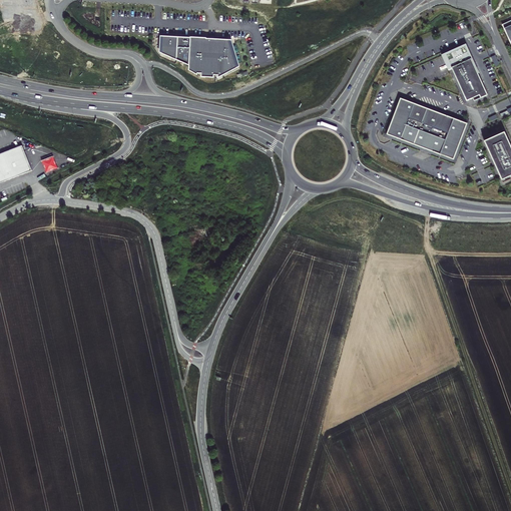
[(189,36),(161,34),(160,52),(187,63),(187,68),(195,73),(196,71),(199,71),(199,75),(212,76),(212,73),(216,73),(215,76),(235,66),(227,38),(204,37),(205,36),(189,35),(189,36)]
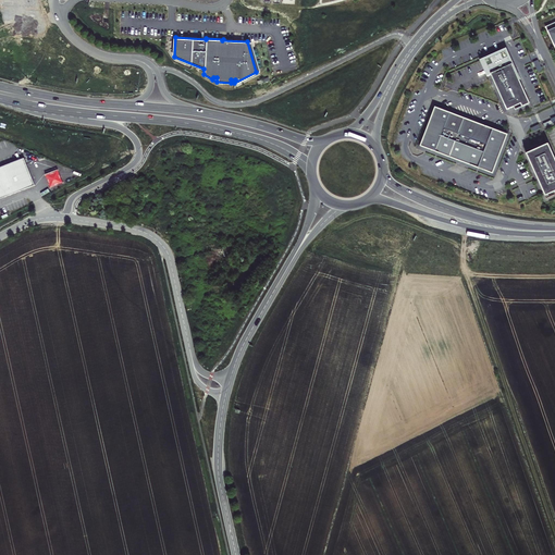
[(528,101),(503,48),(481,58),(489,73),(505,109),(512,106),(518,102),(520,105),(528,101)]
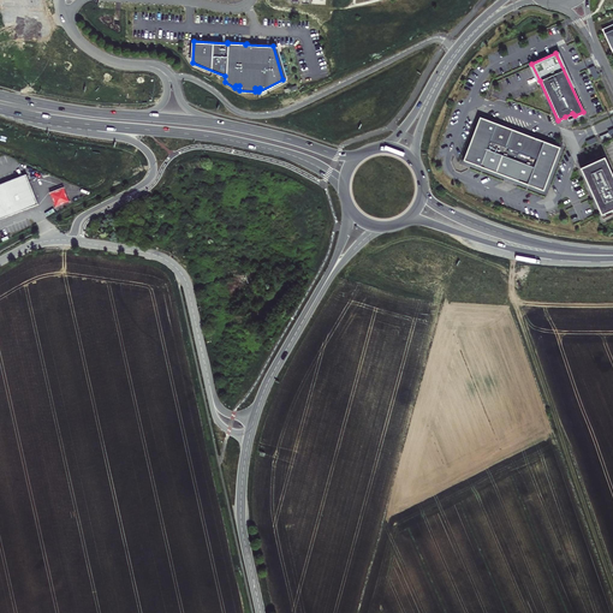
[(540,81),(531,64),(528,66),(535,83),(540,81)]
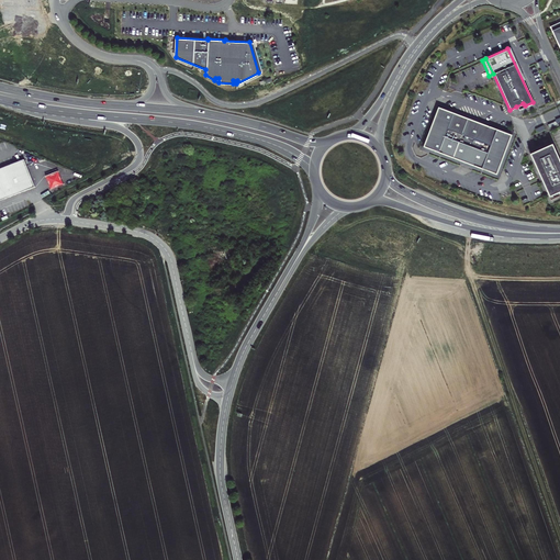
[(510,133),(437,107),(422,146),(495,174),(510,133)]
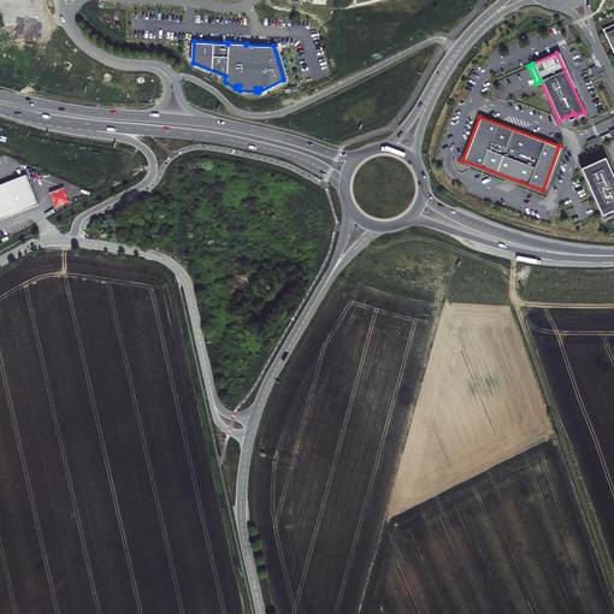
[(580,167),(602,217),(613,212),(612,210),(613,207),(613,178),(604,157),(580,167)]
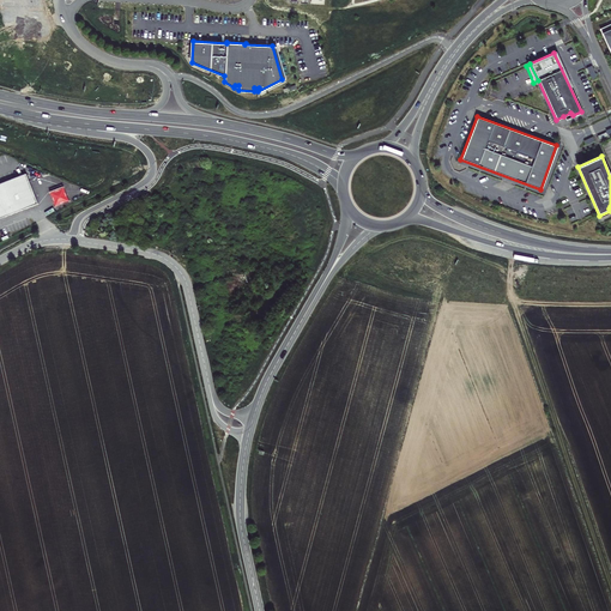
[(0,182),(20,175),(17,168),(0,174),(0,182)]
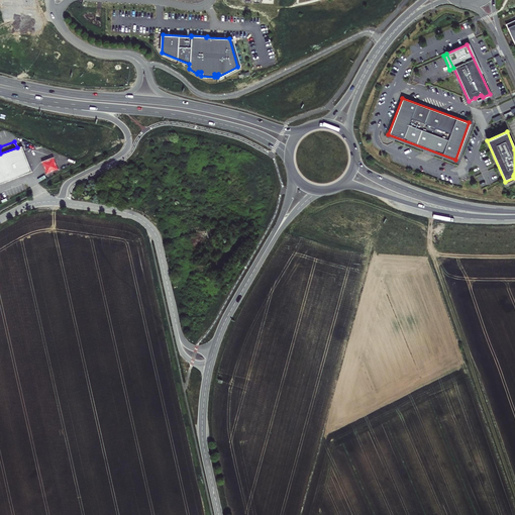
[(0,182),(30,171),(21,145),(17,147),(0,153),(0,182)]
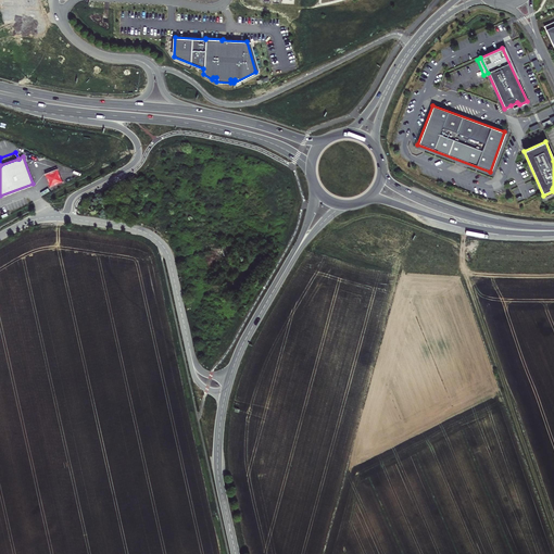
[(43,174),(48,186),(61,181),(57,168),(43,174)]
